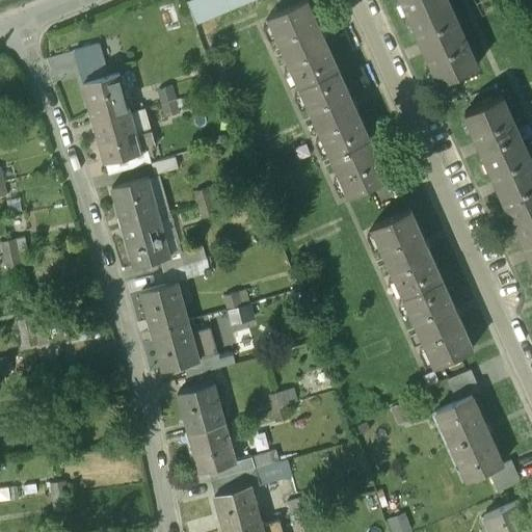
[(191,0),(186,2),(194,24),(254,0),(191,0)]
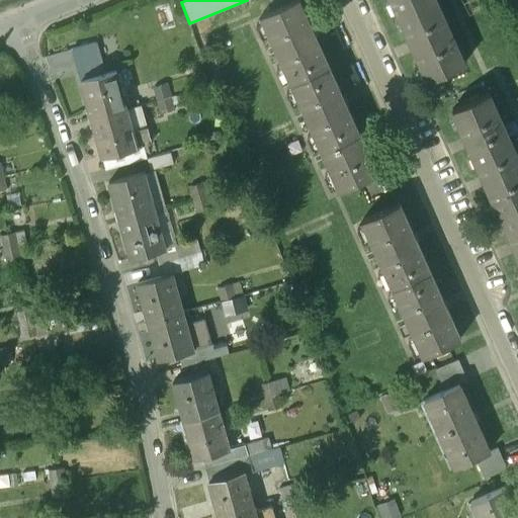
[(293,0),(274,8),(262,14),(292,81),(329,65),(299,0),(293,0)]
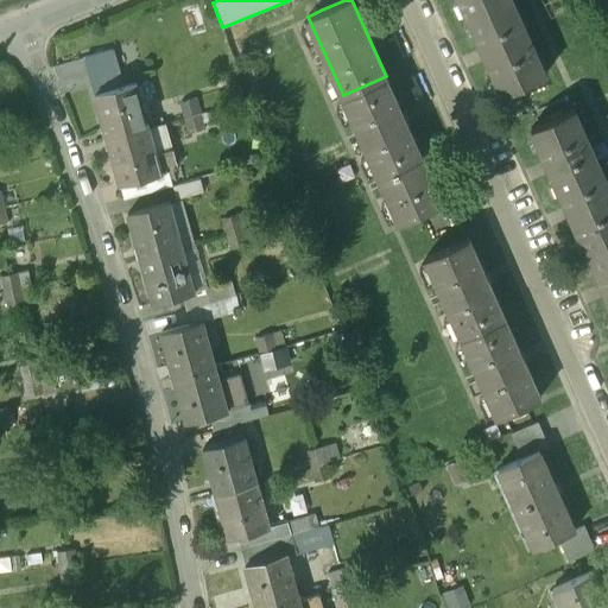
[(317,0),(322,10),(344,0),(317,0)]
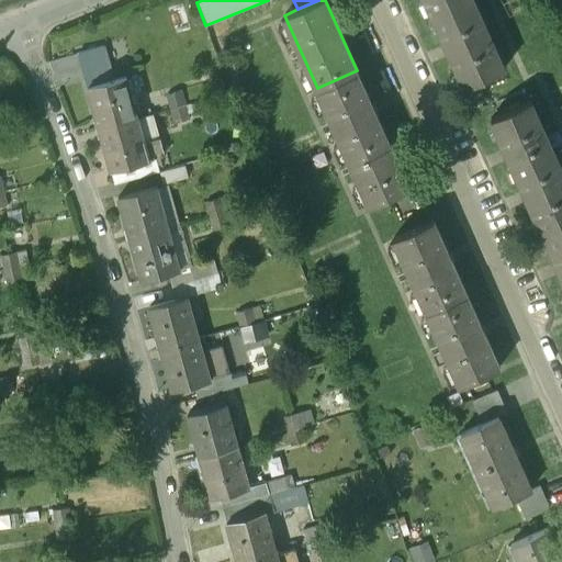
[(426,0),(433,14),(463,0),(426,0)]
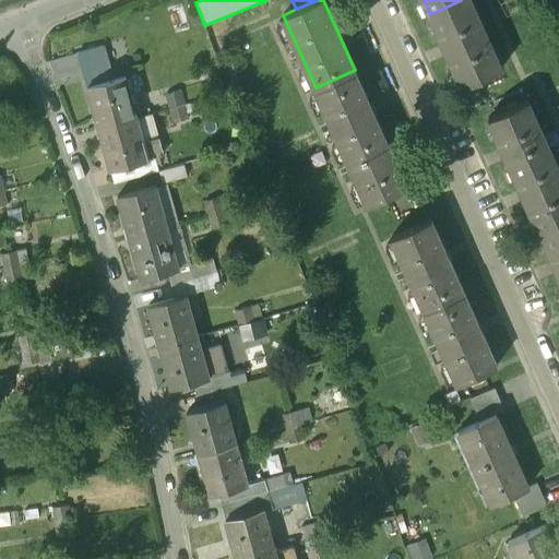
[(468,0),(461,0),(430,14),(462,85),(500,69),(468,0)]
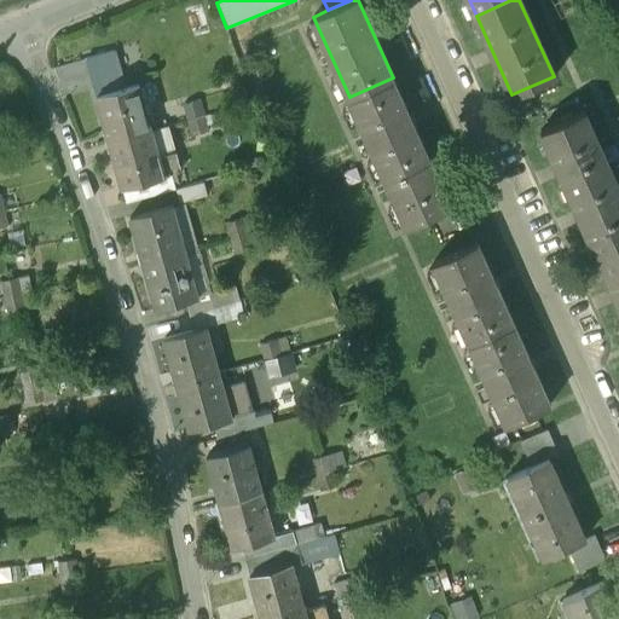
[(393,77),(350,97),(386,177),(429,157),(393,77)]
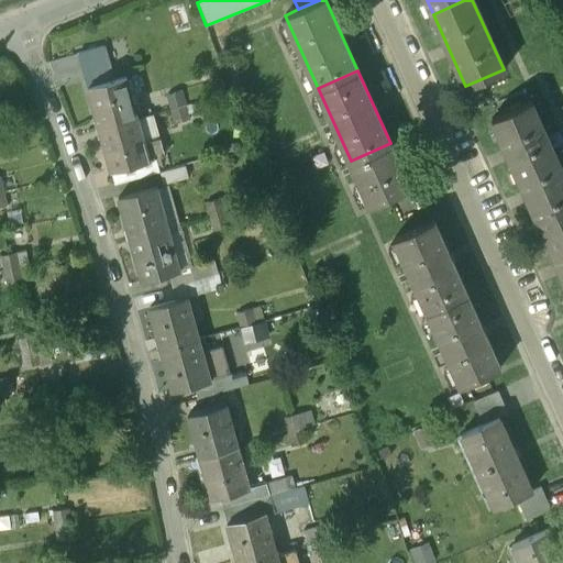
[(125,76),(88,87),(100,129),(136,118),(125,76)]
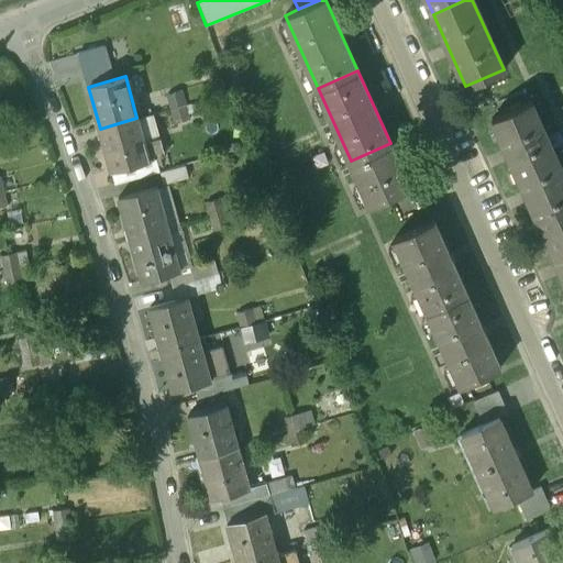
[(181,90),(167,95),(172,108),(185,105),(181,90)]
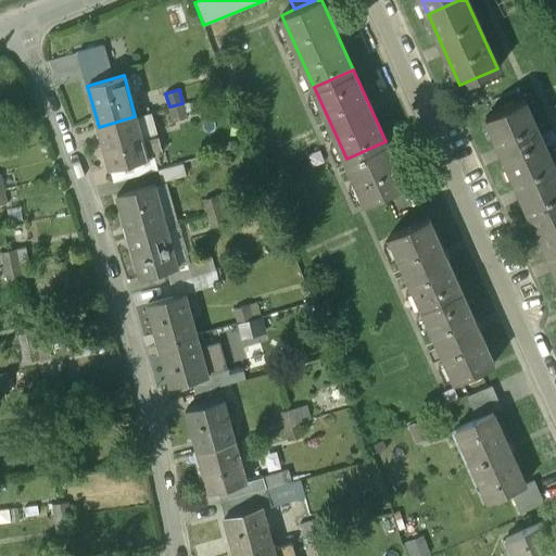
[(525,100),(487,116),(505,158),(543,140),(525,100)]
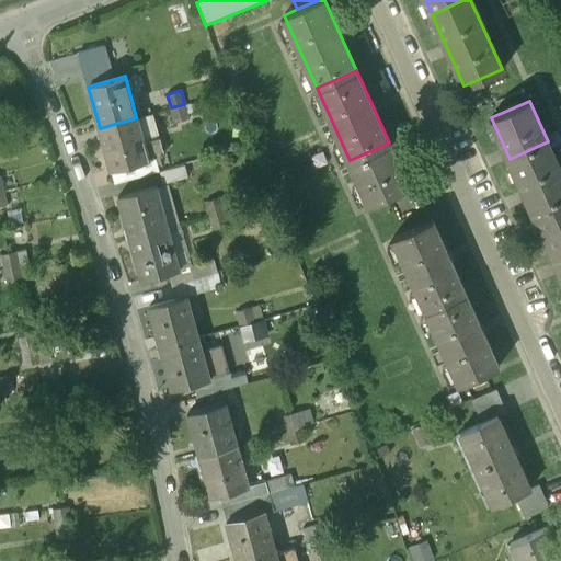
[(184,104),(171,107),(175,122),(189,118),(184,104)]
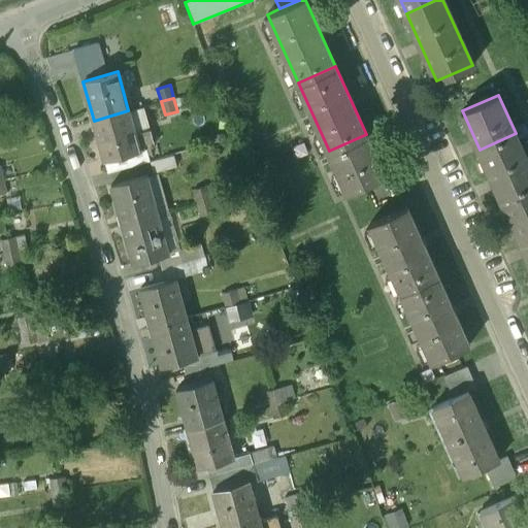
[(128,110),(94,121),(104,159),(139,150),(128,110)]
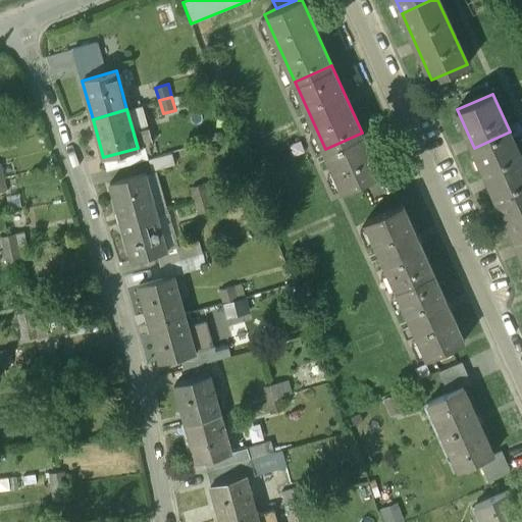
[(521,158),(510,132),(474,148),(505,215),(521,207),(521,158)]
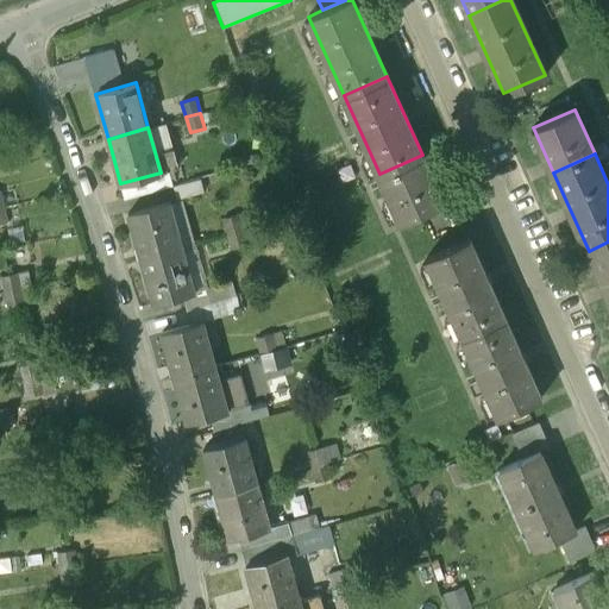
[(422,155),(380,174),(400,220),(443,201),(422,155)]
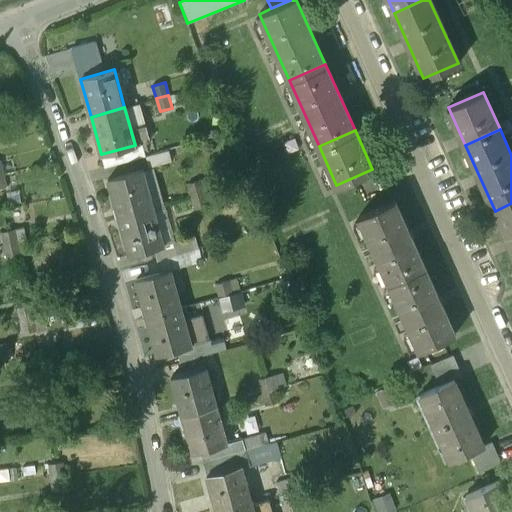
[(141,169),(108,179),(119,217),(152,207),(141,169)]
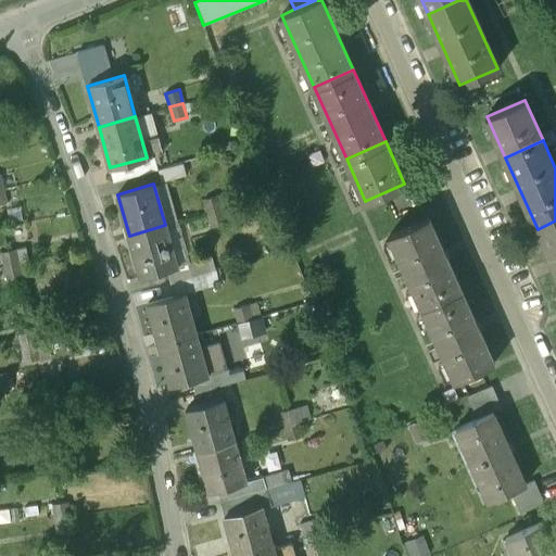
[(217,196),(203,199),(206,213),(222,209),(217,196)]
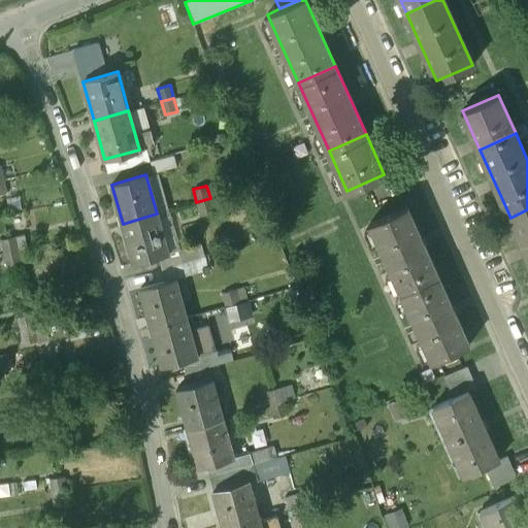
[(210,198),(196,202),(200,216),(213,211),(210,198)]
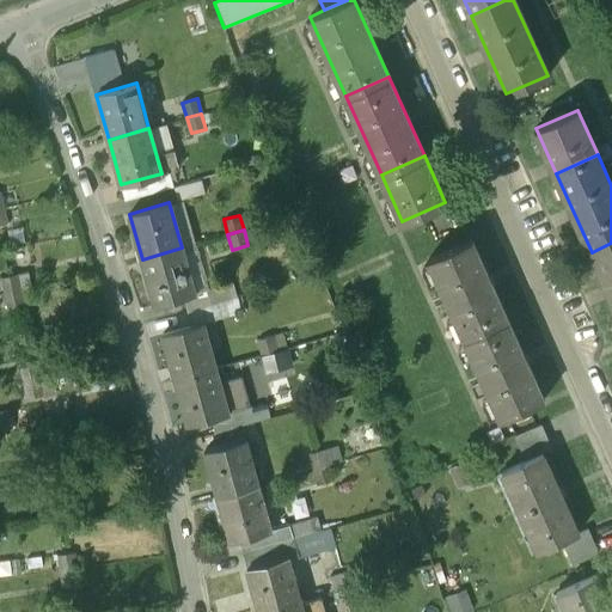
[(507,318),(471,238),(430,256),(466,336),(507,318)]
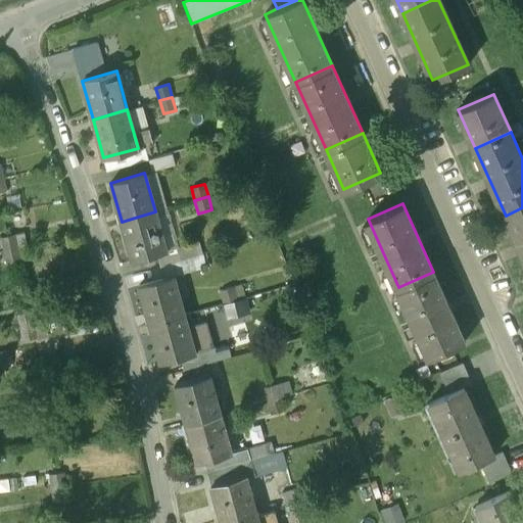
[(522,207),(506,216),(522,253),(522,207)]
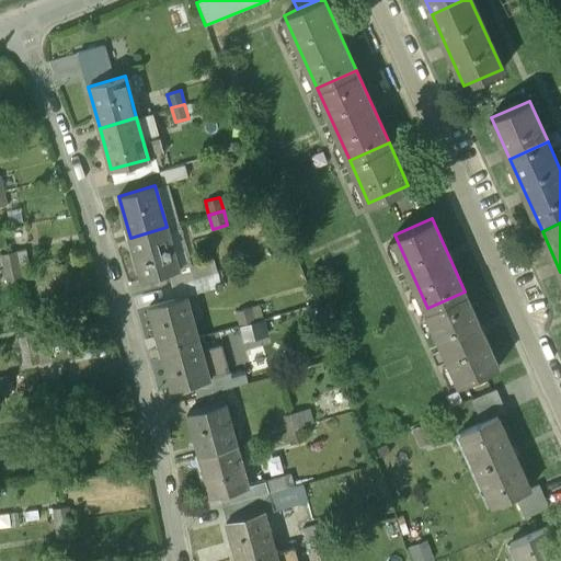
[(167,227),(130,238),(142,279),(179,270),(167,227)]
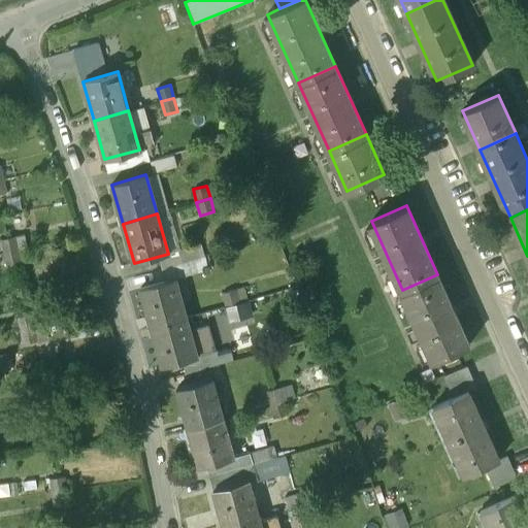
[(15,238),(1,241),(6,268),(21,266),(15,238)]
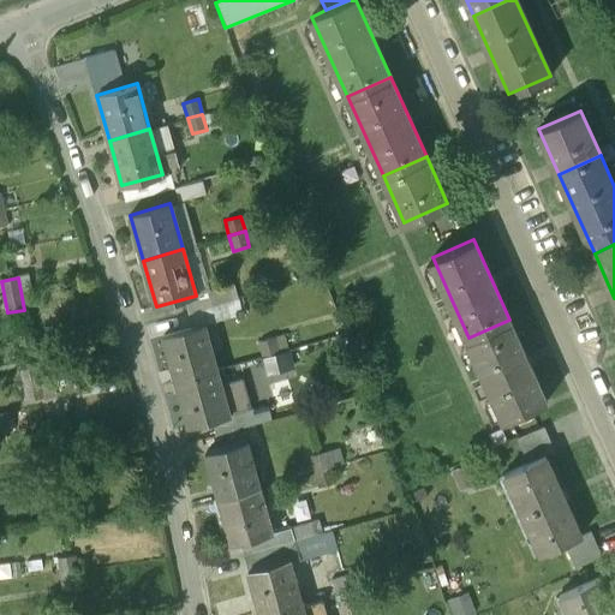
[(509,320),(469,338),(503,417),(544,399),(509,320)]
